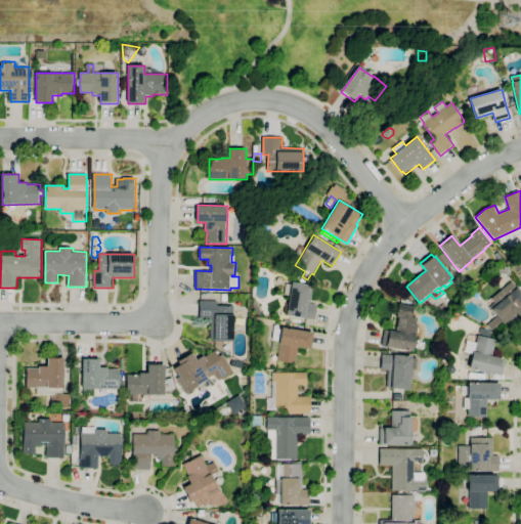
[(493,332),(487,325),(497,316),(492,310),(497,305),(492,299),(502,291),(503,291),(513,281),(517,288),(520,292),(520,318),(517,314),(514,317),(513,319),(509,322),(507,322),(505,325),(502,323),(493,332)]
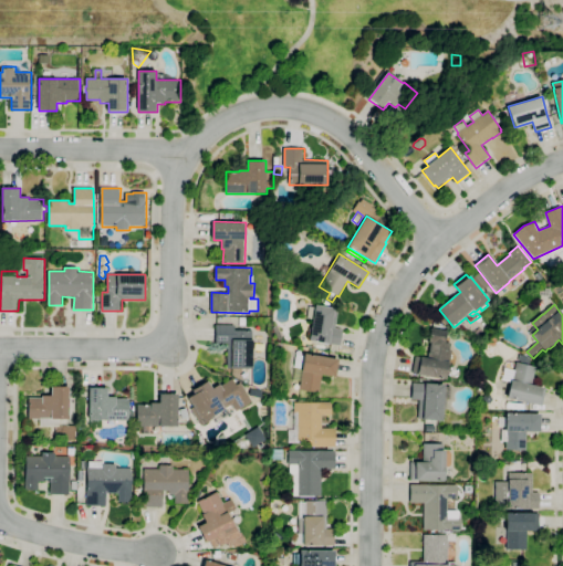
[(335,307),(335,308),(339,310),(336,328),(343,329),(341,346),(310,341),(315,305),(335,307)]
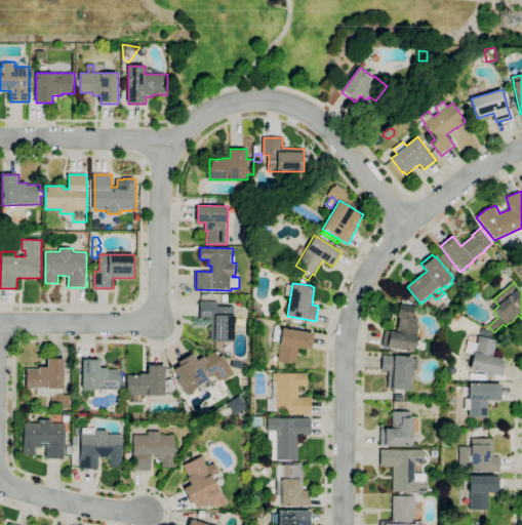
[(234,342),(215,342),(215,341),(211,341),(211,319),(201,319),(201,301),(217,301),(217,307),(235,307),(234,342)]
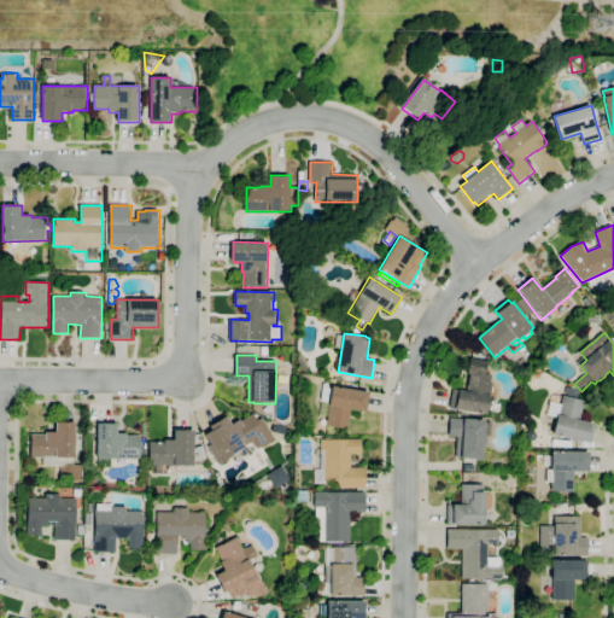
[(486,414),(450,408),(454,389),(467,391),(471,374),(469,374),(472,359),(489,361),(486,374),(492,375),(489,395),(490,395),(486,414)]
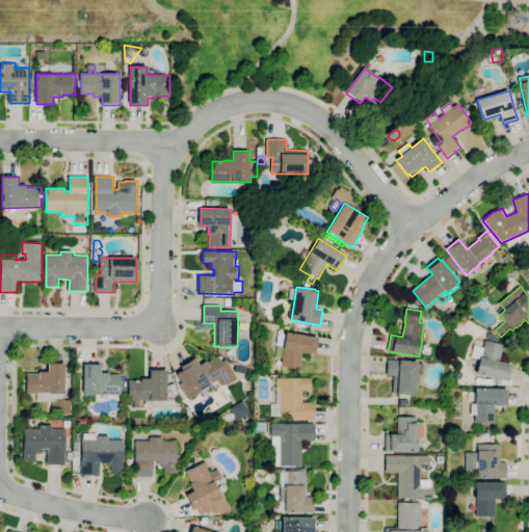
[(292,374),(284,373),(284,368),(282,367),(282,365),(283,360),(284,360),(284,358),(275,357),(280,333),(286,334),(286,333),(318,338),(316,354),(303,352),(300,369),(293,368),(292,374)]
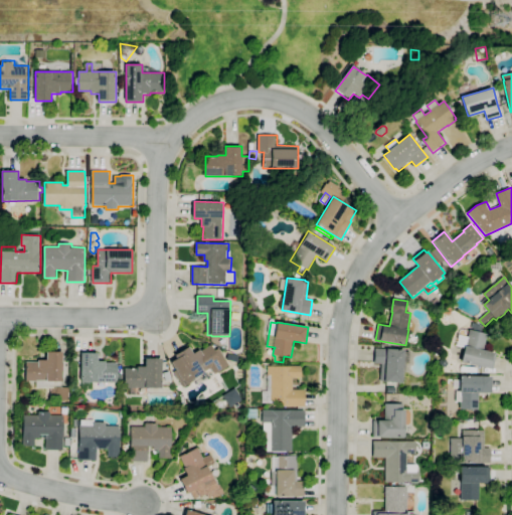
[(492,369),(462,362),(465,347),(458,345),(460,335),(469,337),(470,330),(472,330),(473,323),(483,325),(481,332),(489,334),(485,350),(496,353),(492,369)]
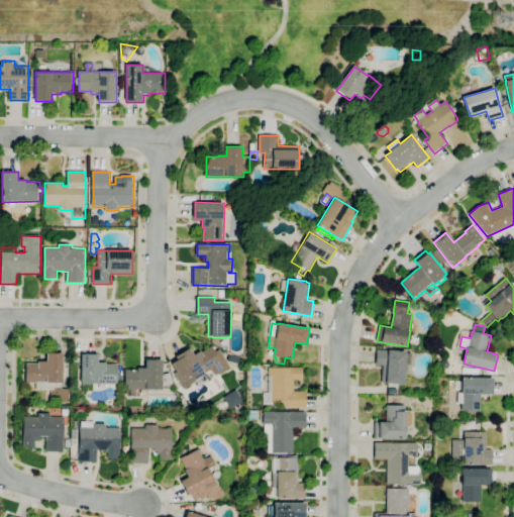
[(185,389),(176,374),(178,372),(173,364),(179,359),(177,356),(191,347),(195,354),(201,350),(202,352),(213,346),(216,351),(220,349),(231,367),(217,376),(213,369),(194,381),(195,383),(185,389)]
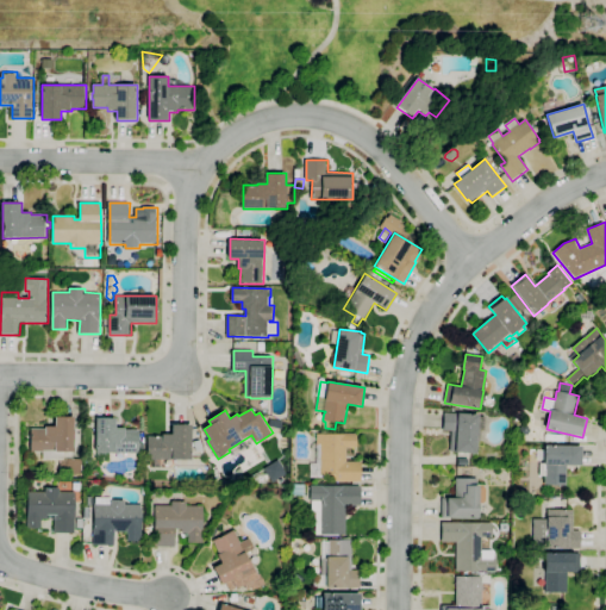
[(476,453),(450,452),(453,431),(443,430),(444,414),(457,415),(457,412),(479,414),(479,416),(487,417),(486,430),(479,430),(476,453)]
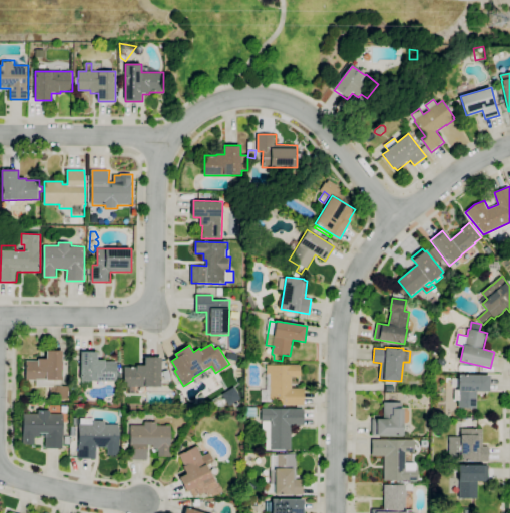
[(70,397),(58,397),(58,387),(36,387),(36,381),(27,381),(27,361),(38,361),(38,359),(46,359),(47,351),(63,351),(63,380),(62,380),(62,386),(70,386),(70,397)]
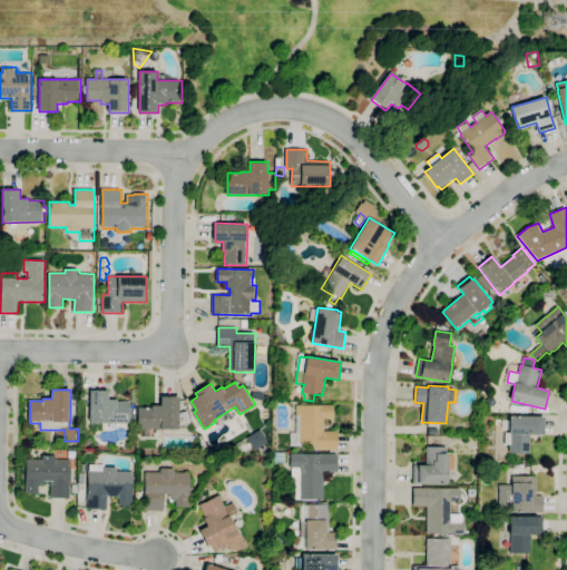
[(260,399),(252,396),(253,390),(261,391),(260,399)]
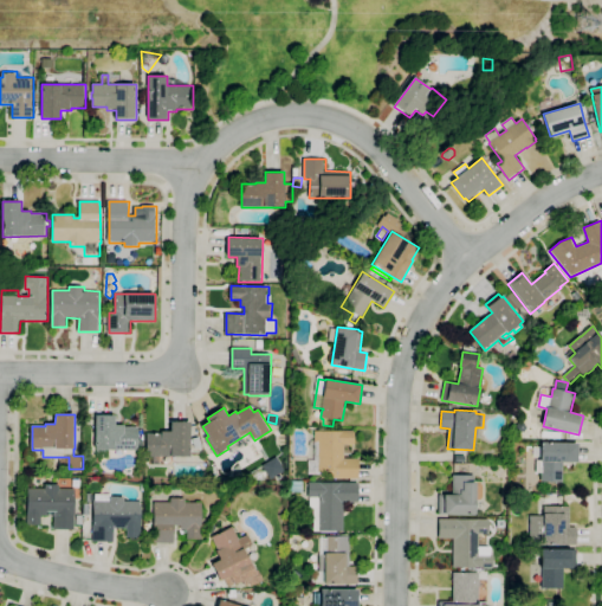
[(140,450),(96,450),(96,416),(115,416),(115,425),(124,425),(124,427),(140,427),(140,450)]
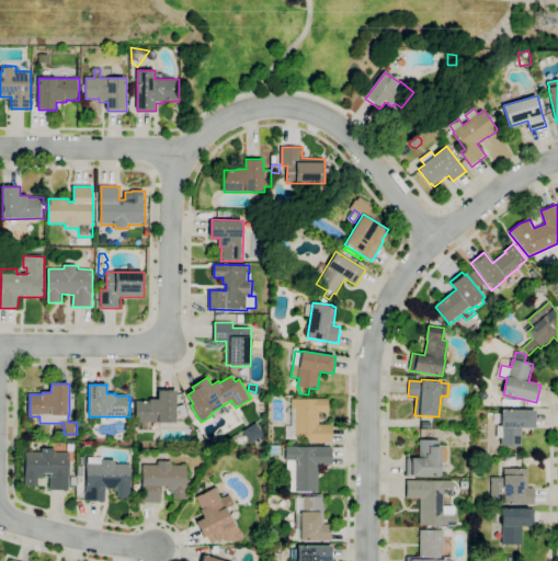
[(177,423),(137,423),(137,402),(150,402),(150,399),(159,399),(159,390),(177,390),(177,423)]
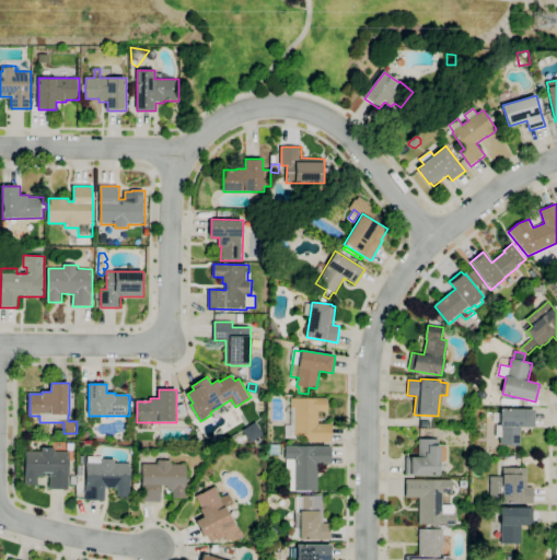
[(485,400),(480,399),(479,396),(479,394),(483,391),(486,391),(488,395),(487,398),(485,400)]
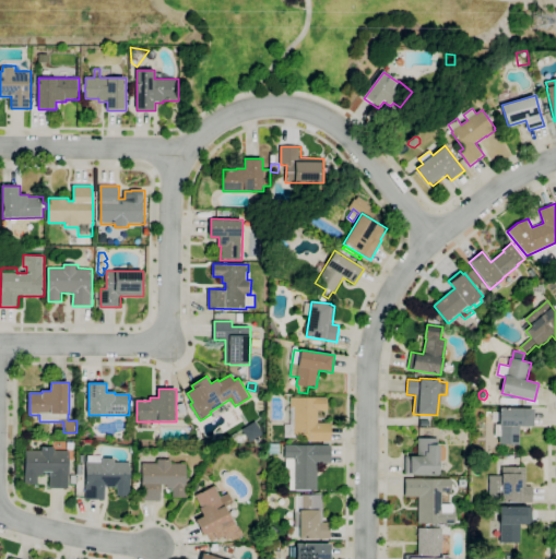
[(332,441),(305,441),(305,436),(297,435),(297,438),(285,438),(285,424),(292,425),(292,408),(292,397),(308,397),(308,396),(329,397),(329,411),(319,411),(319,424),(332,424),(332,441)]
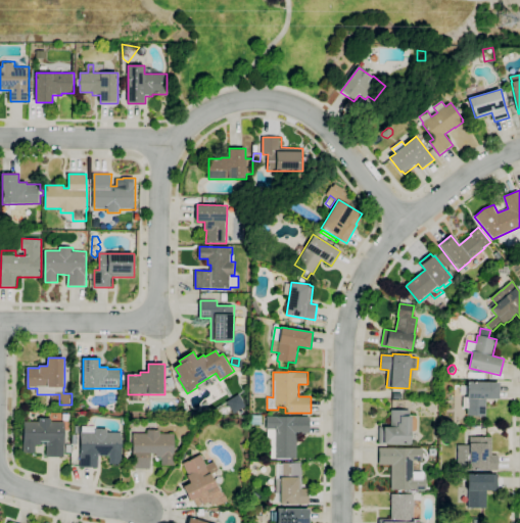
[(484,379),(470,376),(471,371),(485,374),(484,379)]
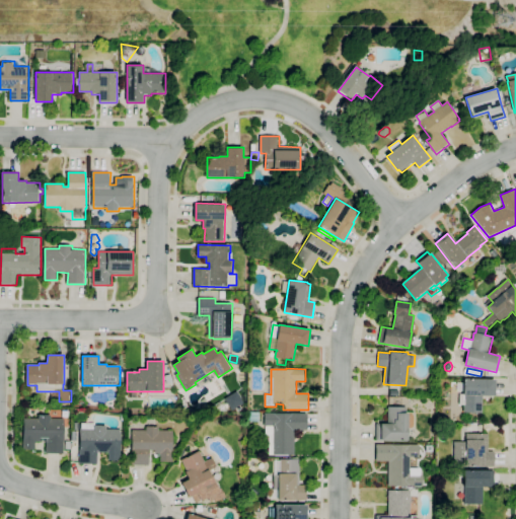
[(483,414),(464,413),(465,395),(463,395),(464,378),(496,380),(496,396),(484,396),(483,414)]
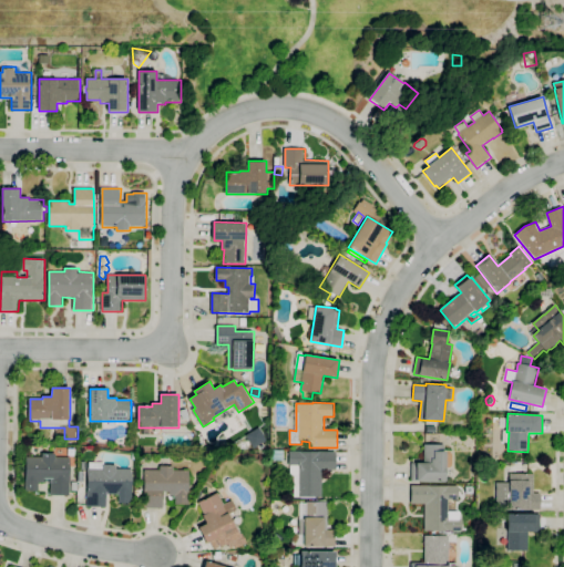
[(225,447),(221,442),(225,435),(233,435),(235,442),(232,446),(225,447)]
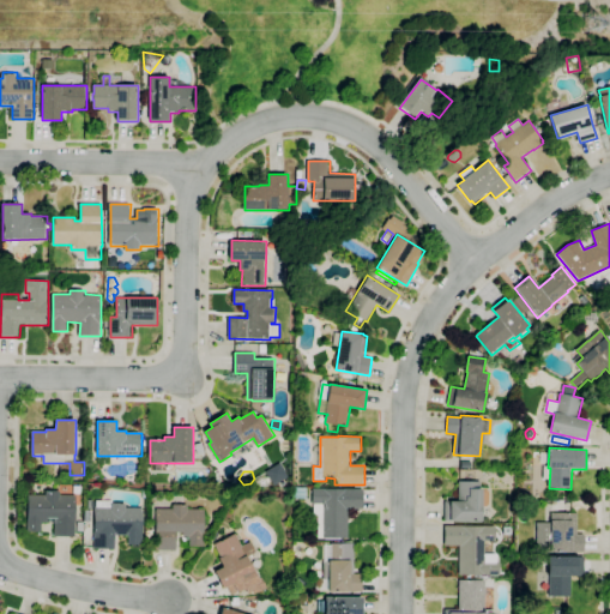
[(483,522),(446,521),(446,501),(458,501),(459,481),(481,482),(481,488),(483,488),(483,522)]
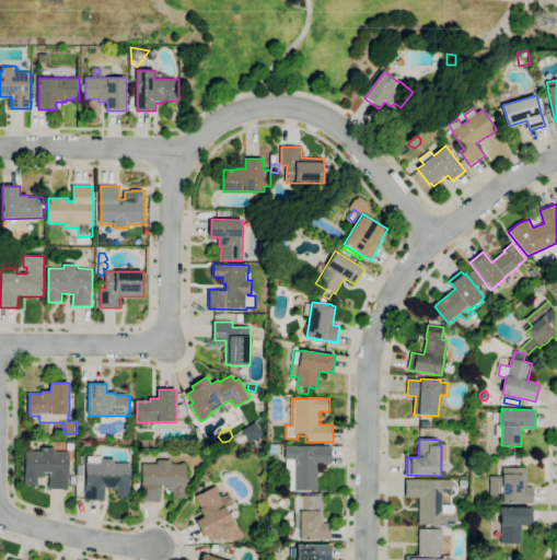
[(318,491),(296,491),(296,490),(291,490),(291,469),(288,469),(288,459),(286,459),(286,446),(333,446),(333,465),(318,465),(318,491)]
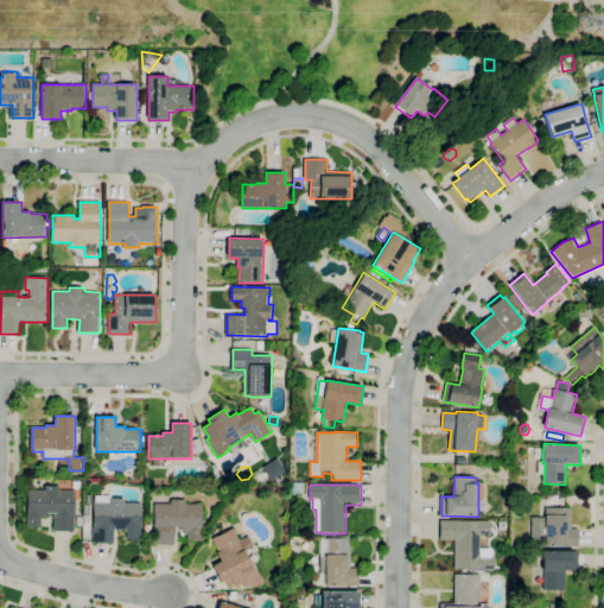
[(76,532),(56,532),(56,518),(43,517),(43,526),(29,526),(29,491),(45,491),(45,486),(61,486),(59,491),(76,491),(76,520),(76,532)]
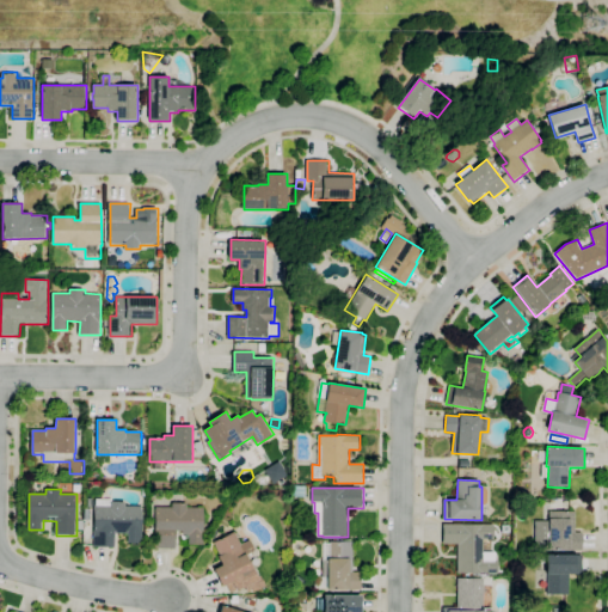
[(298,500),(296,489),(306,489),(307,499),(298,500)]
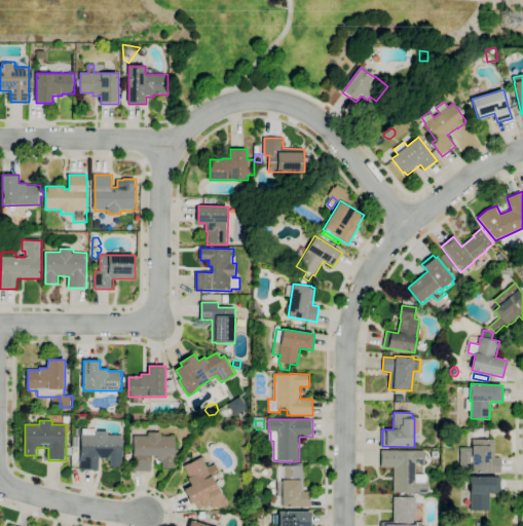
[(100,471),(81,471),(81,435),(83,435),(83,428),(98,428),(98,431),(108,431),(108,435),(123,435),(123,466),(111,466),(111,458),(100,458),(100,471)]
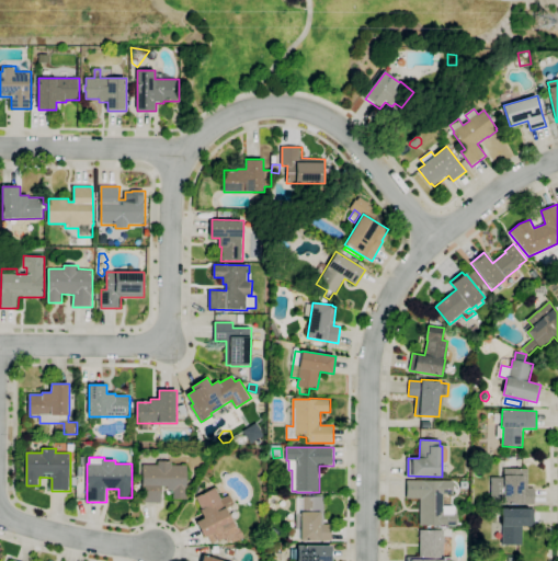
[(162,502),(144,502),(144,466),(158,466),(158,460),(172,460),(172,466),(188,466),(188,499),(174,499),(174,490),(168,490),(168,487),(162,487),(162,502)]
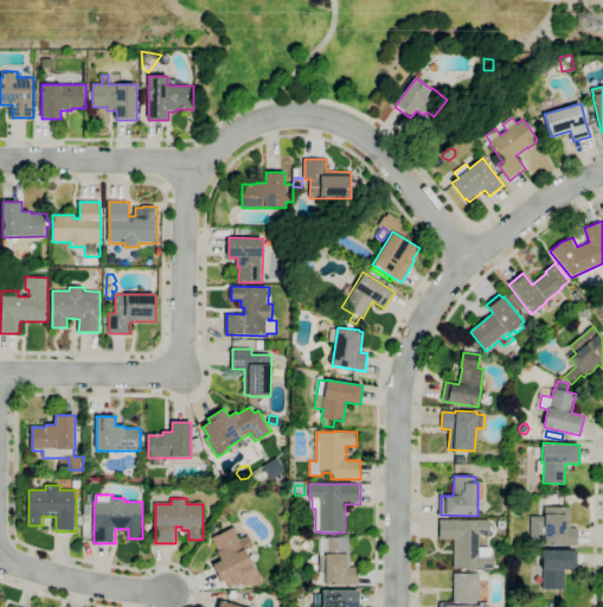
[(578,545),(546,545),(546,508),(571,508),(571,528),(579,528),(578,545)]
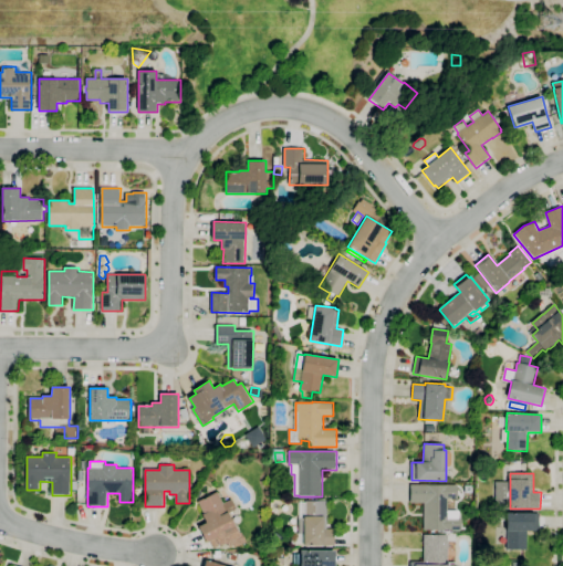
[(462,531),(424,531),(424,503),(410,503),(410,484),(458,484),(458,500),(448,500),(448,517),(462,517),(462,531)]
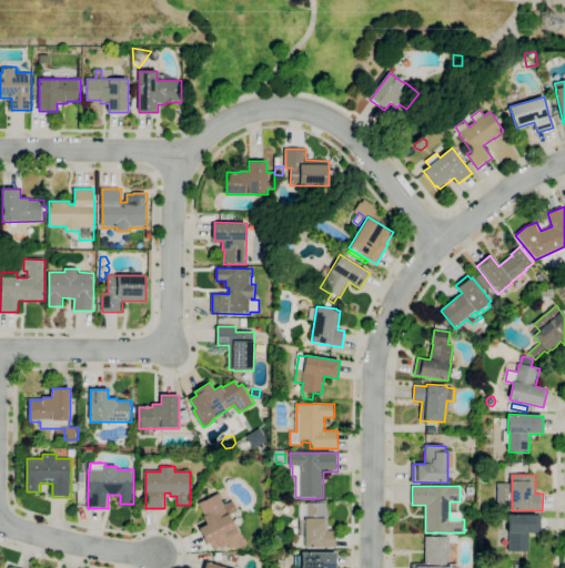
[(208,545),(200,528),(208,525),(203,517),(205,516),(199,504),(219,494),(224,506),(233,501),(238,511),(229,516),(235,527),(238,525),(242,535),(243,535),(249,544),(236,550),(235,548),(231,550),(229,545),(215,550),(212,543),(208,545)]
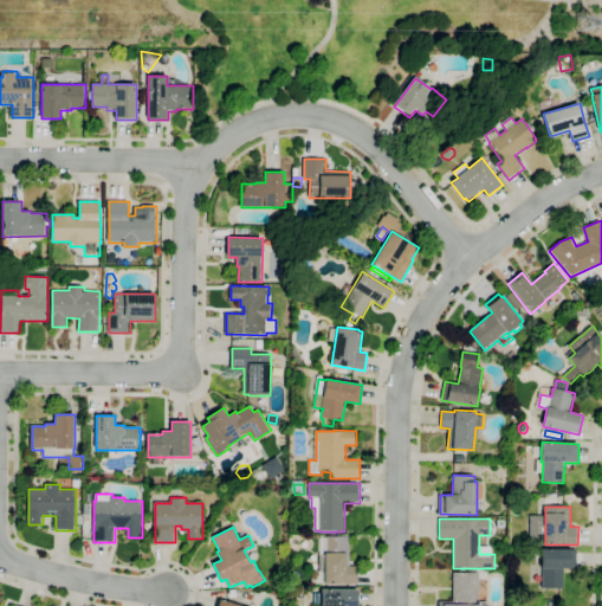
[(360,585),(325,585),(325,553),(328,553),(328,536),(351,536),(351,566),(360,566),(360,585)]
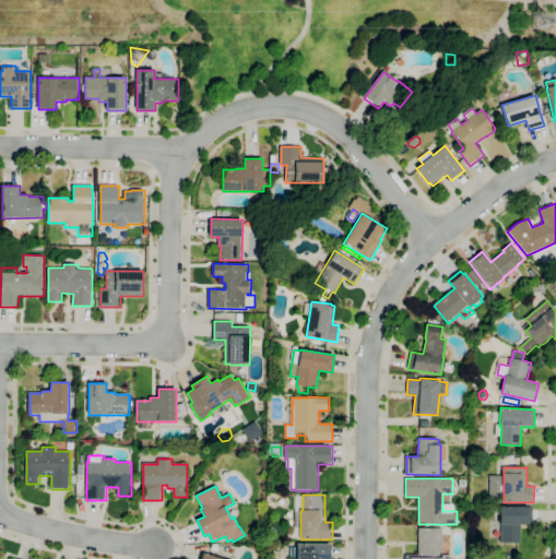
[(521,544),(500,544),(500,524),(500,507),(529,507),(529,524),(521,524),(521,544)]
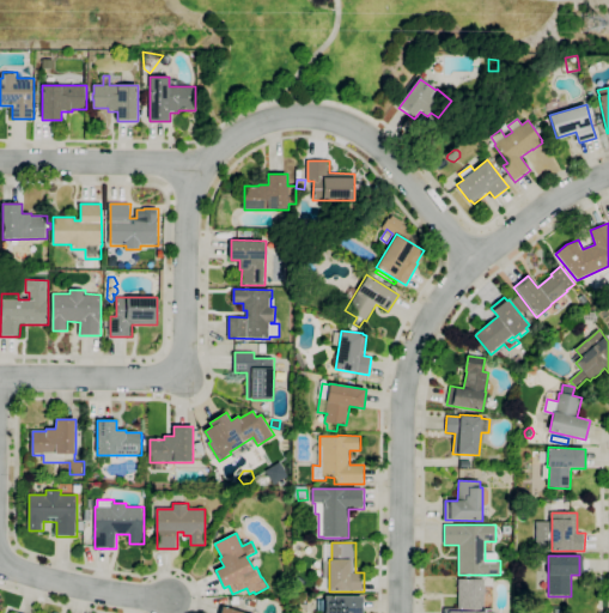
[(495,612),(445,612),(445,608),(458,608),(460,580),(485,580),(485,610),(492,610),(494,612),(495,612)]
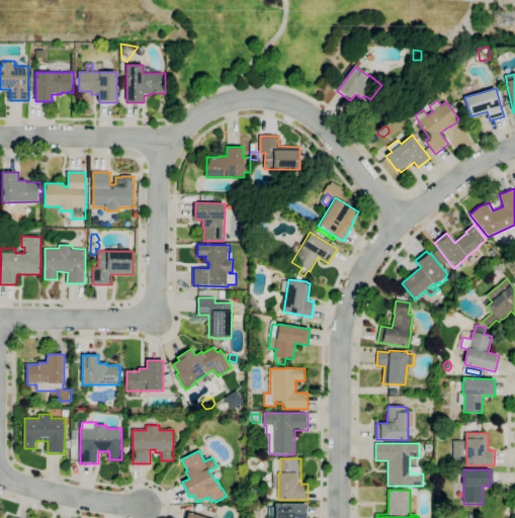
[(275,517),(275,503),(308,504),(308,517),(275,517)]
